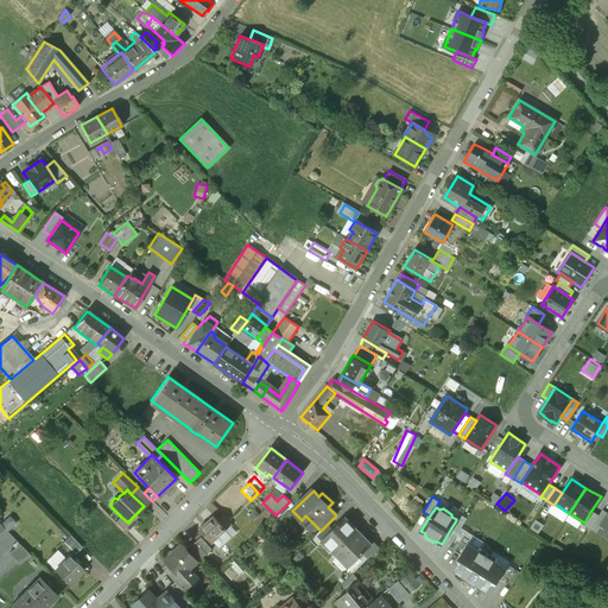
[(596,533),(601,525),(607,515),(602,511),(599,517),(590,529),(596,533)]
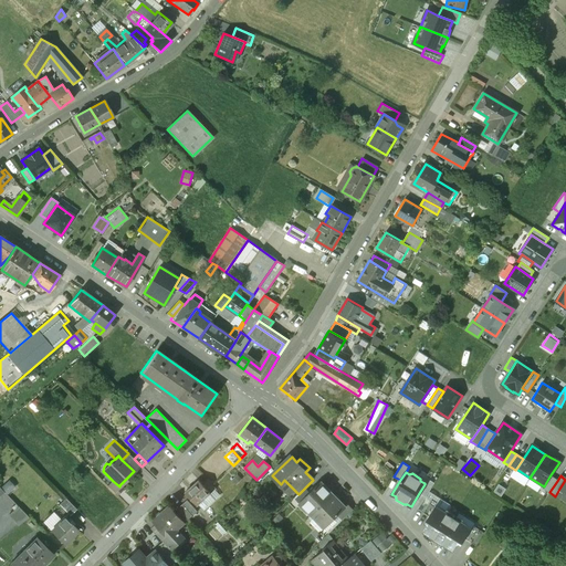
[(557,481),(549,477),(544,486),(543,488),(549,492),(557,481)]
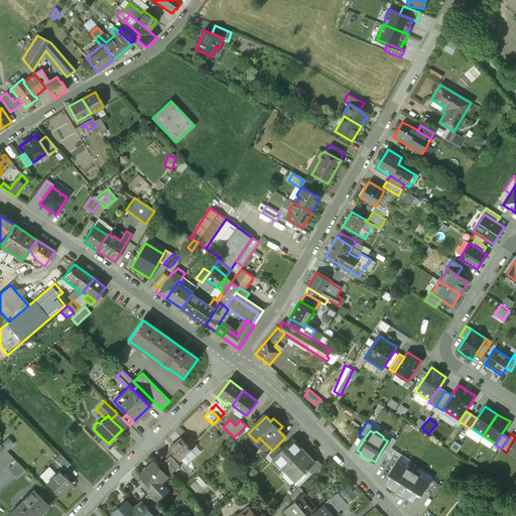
[(388,453),(396,440),(390,436),(387,440),(387,441),(382,449),(388,453)]
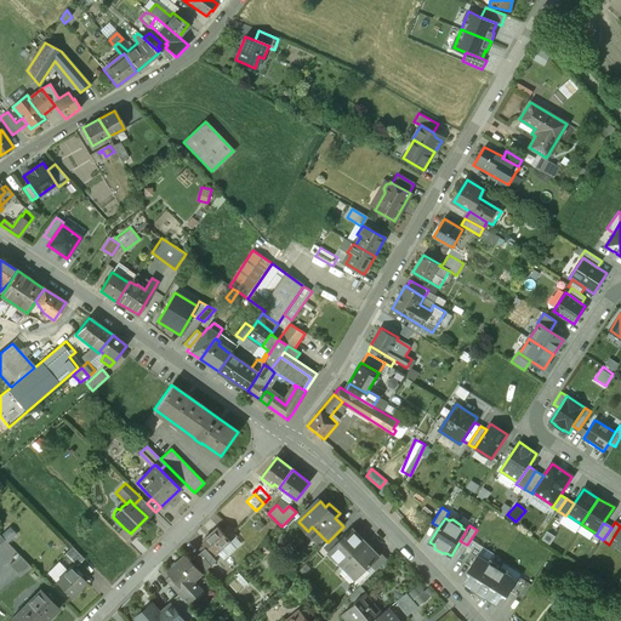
[(222,531),(218,527),(203,540),(217,554),(232,542),(222,531)]
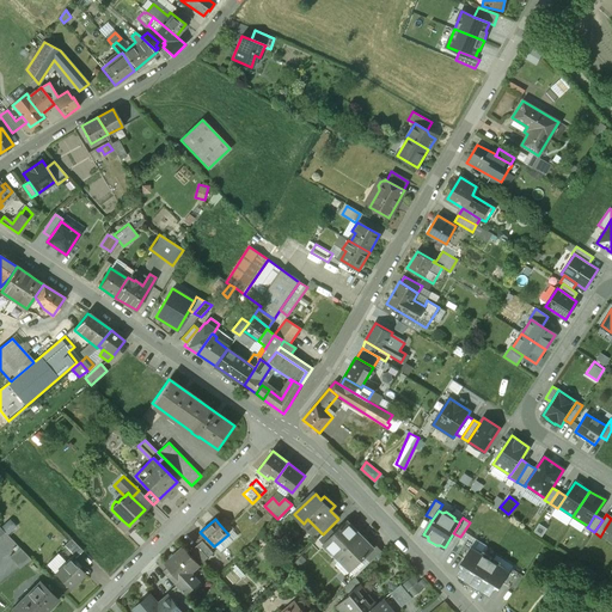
[(234,528),(225,519),(219,524),(228,534),(234,528)]
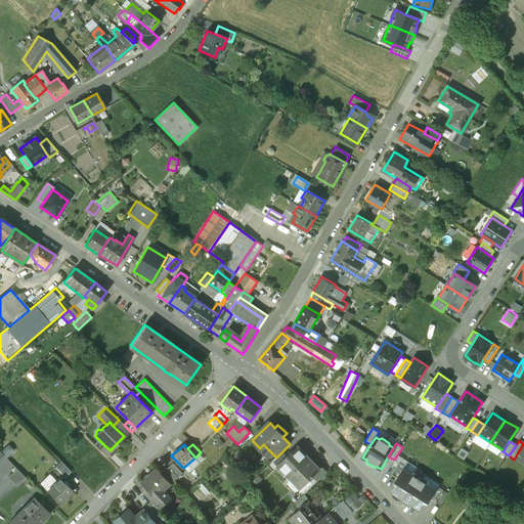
[(104,445),(99,450),(107,459),(114,452),(111,449),(111,450),(104,445)]
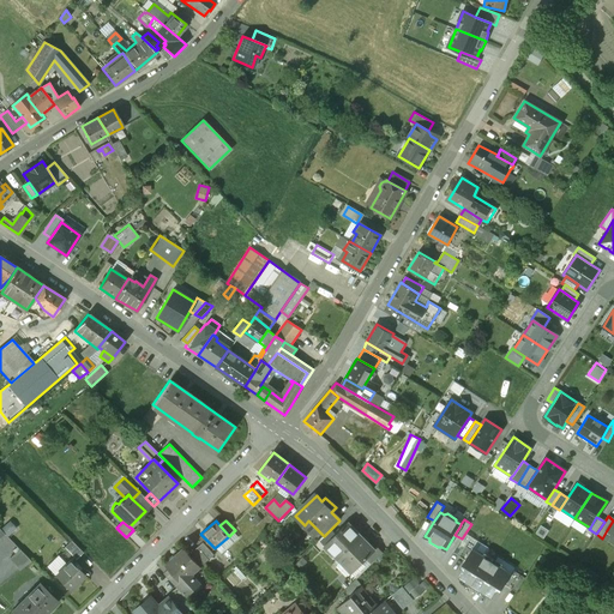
[(336,535),(324,547),(337,560),(361,536),(348,523),(336,535)]
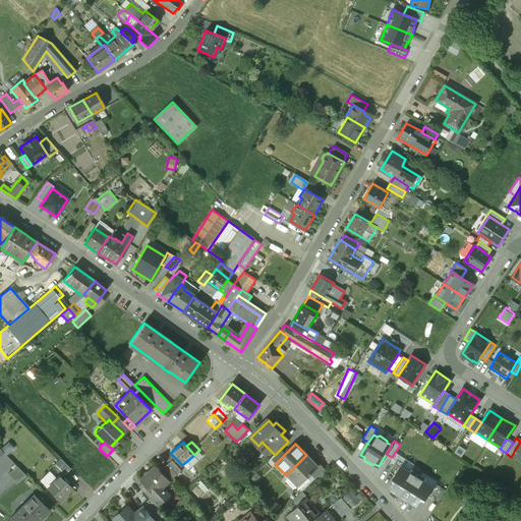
[(275,455),(271,459),(275,464),(285,454),(281,449),(275,455)]
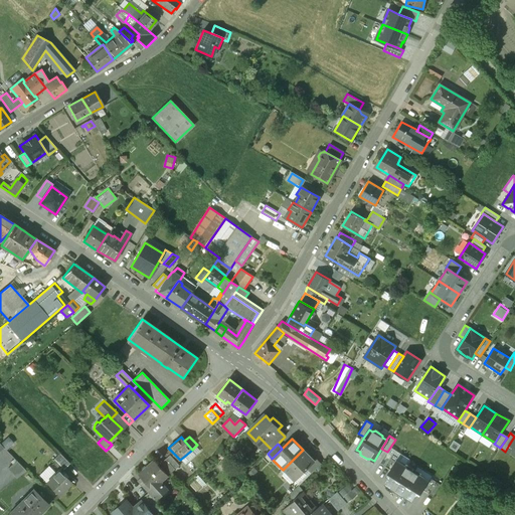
[(314,461),(303,450),(283,470),(294,481),(307,468),(314,461)]
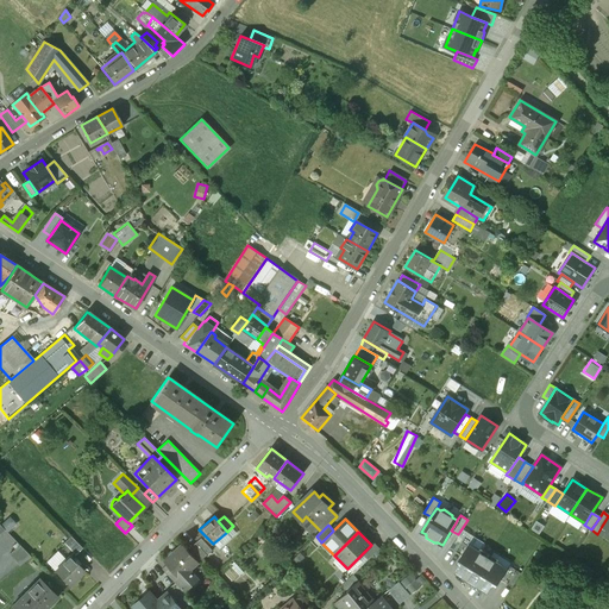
[(464,538),(458,534),(450,548),(456,552),(464,538)]
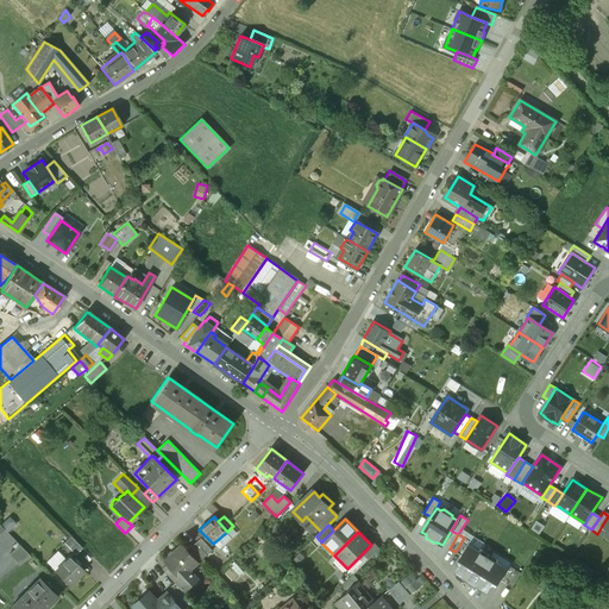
[(82,548),(70,537),(63,544),(75,554),(82,548)]
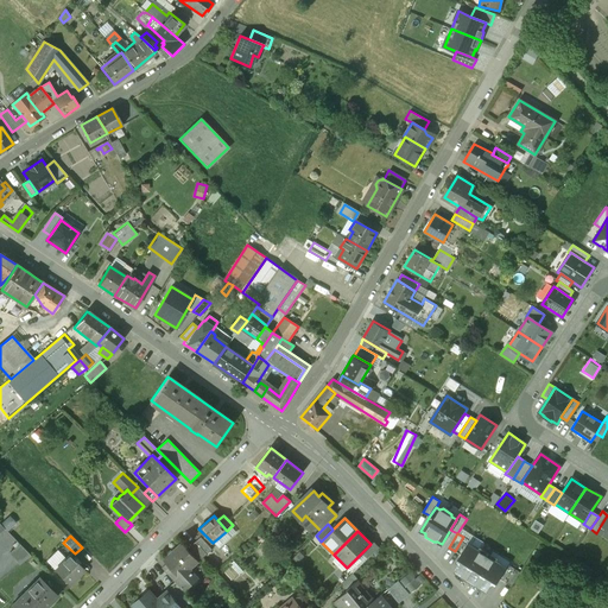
[(213,550),(201,537),(195,542),(207,555),(213,550)]
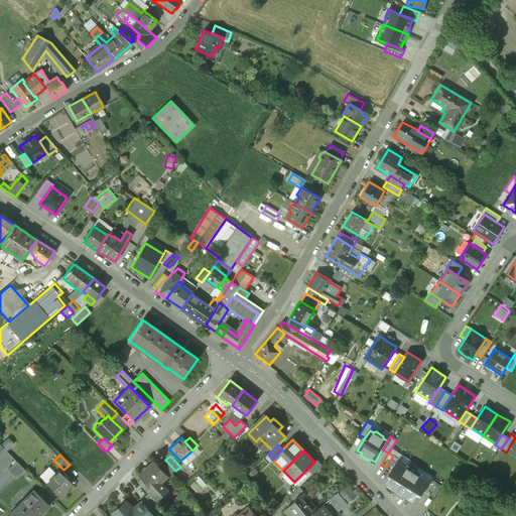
[(386,468),(390,471),(398,459),(393,456),(386,468)]
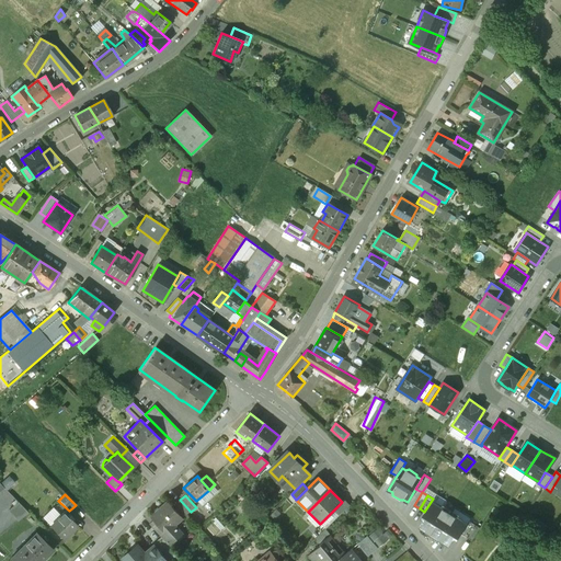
[(191,512),(180,500),(175,504),(185,516),(191,512)]
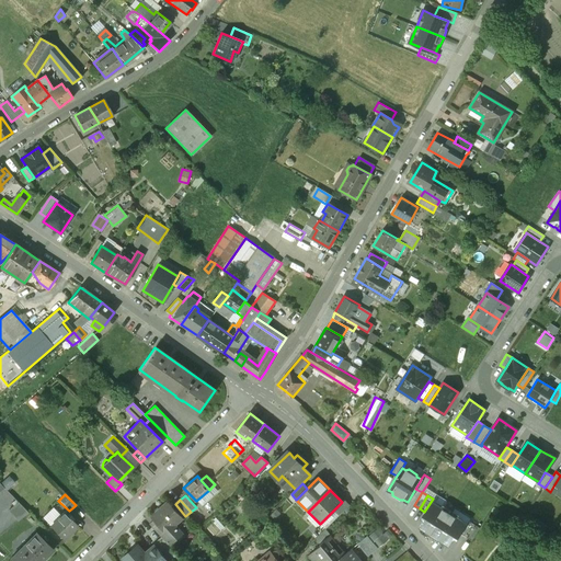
[(342,502),(334,510),(340,515),(350,506),(344,500),(342,502)]
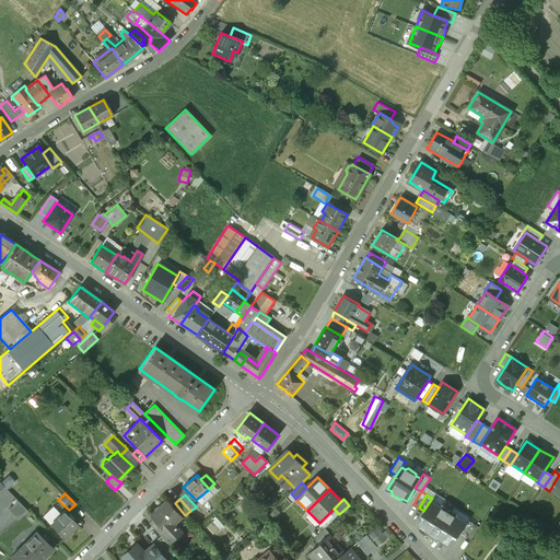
[(27,512),(18,501),(8,509),(18,520),(27,512)]
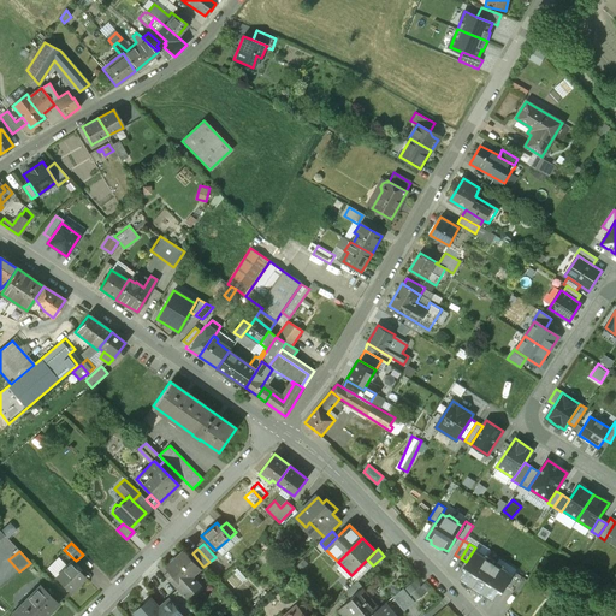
[(199,568),(184,551),(166,567),(185,588),(191,596),(201,588),(190,575),(199,568)]
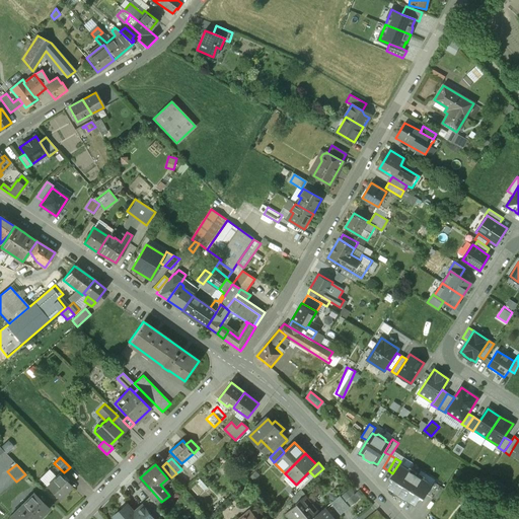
[(423,500),(427,495),(432,485),(398,464),(389,478),(392,480),(388,488),(394,492),(394,493),(409,502),(410,501),(416,505),(420,498),(423,500)]
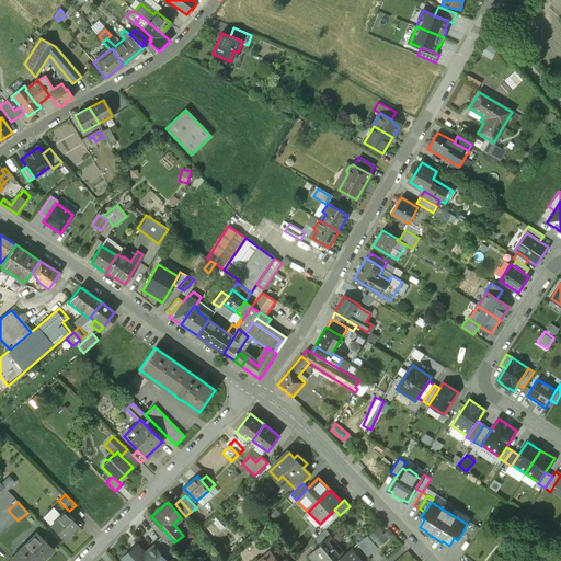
[(65,512),(50,526),(64,539),(78,525),(65,512)]
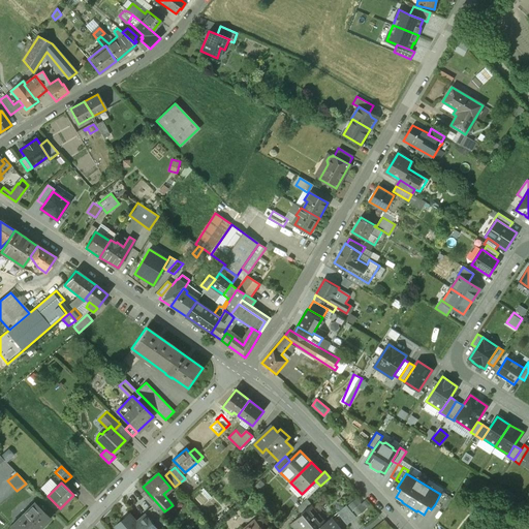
[(159,505),(146,491),(141,495),(153,509),(154,510),(159,505)]
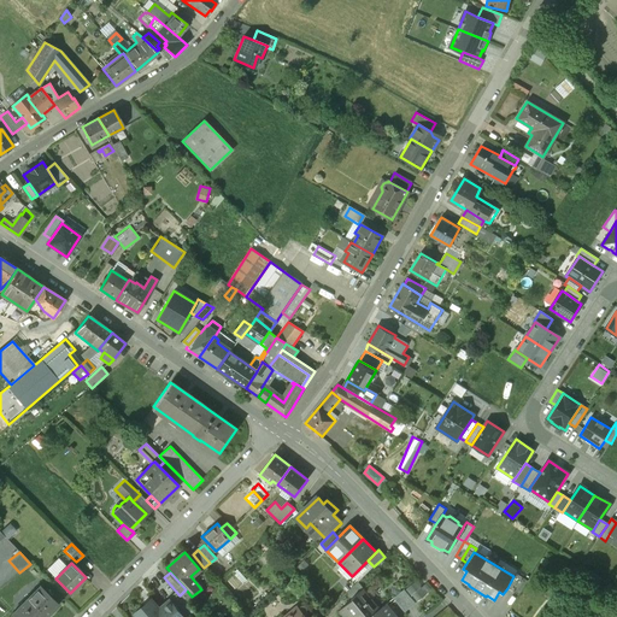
[(516,574),(513,576),(507,588),(519,595),(528,581),(516,574)]
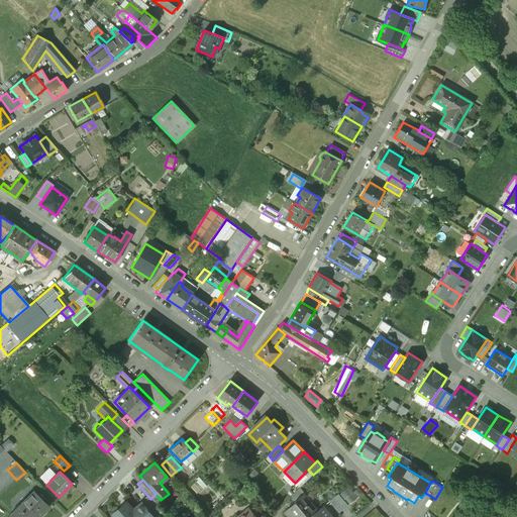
[(300,488),(291,497),(294,501),(304,493),(300,488)]
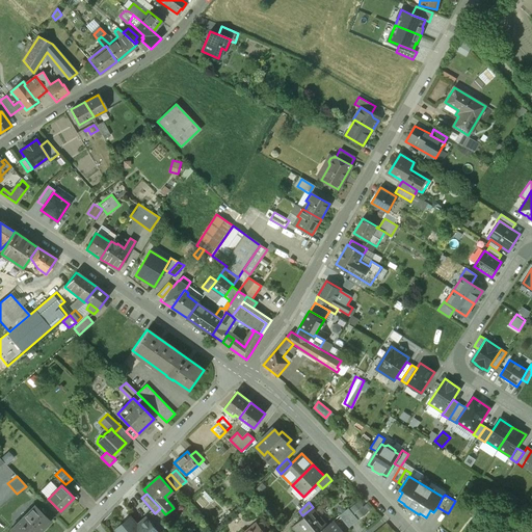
[(48,520),(34,505),(9,530),(10,531),(38,531),(44,528),(44,529),(45,528),(43,526),(48,520)]
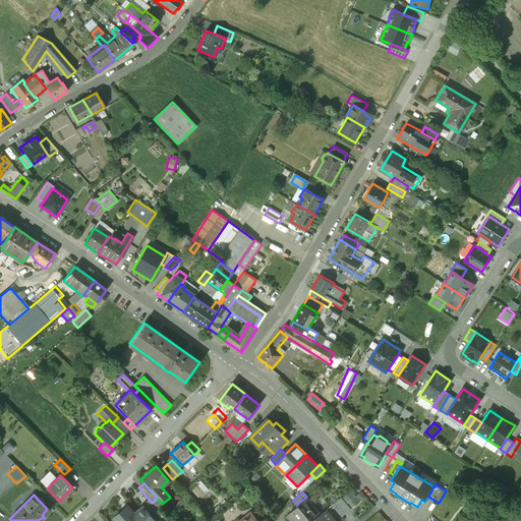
[(306,497),(296,505),(297,507),(286,516),(289,520),(312,520),(322,514),(306,497)]
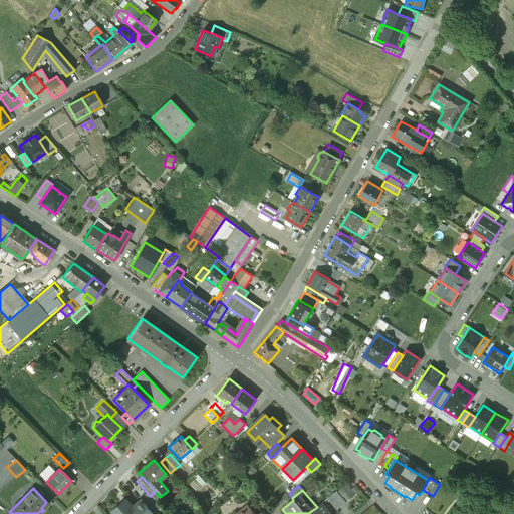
[(160,497),(155,491),(150,496),(155,501),(160,497)]
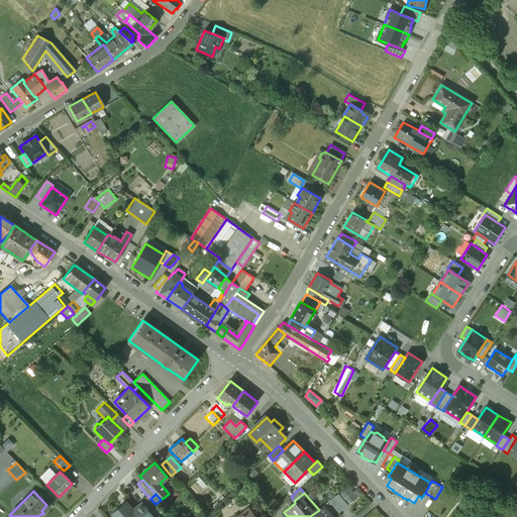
[(347,505),(338,494),(331,500),(337,507),(337,508),(340,512),(344,508),(344,507),(347,505)]
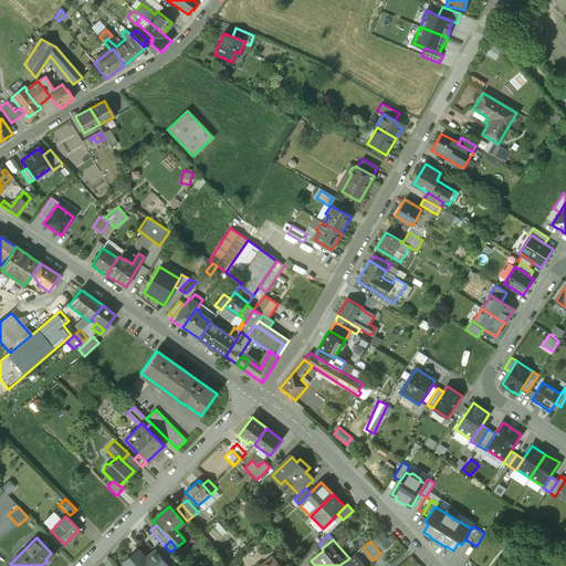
[(165,546),(164,545),(157,551),(166,563),(174,556),(170,552),(165,546)]
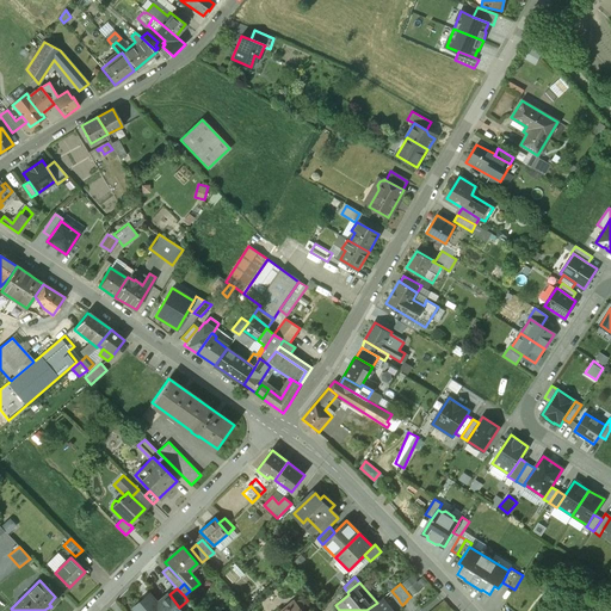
[(158,604),(150,594),(135,609),(136,610),(183,610),(179,608),(170,594),(158,604)]
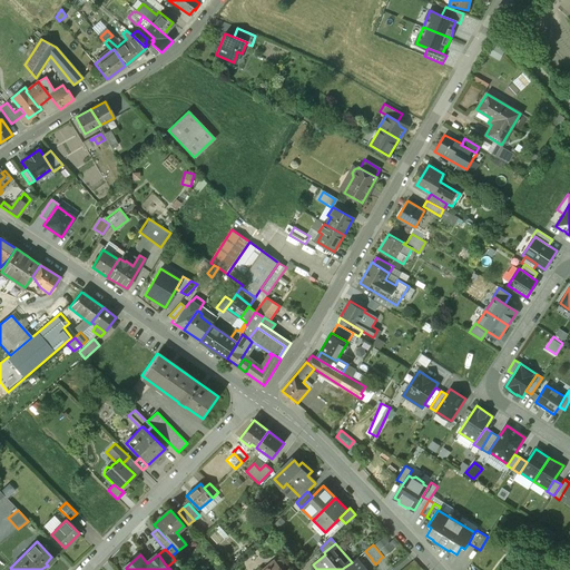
[(352,562),(342,569),(365,569),(356,559),(352,562)]
